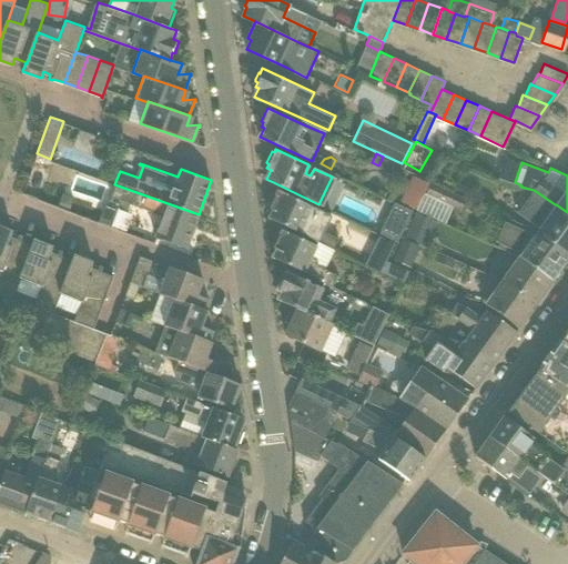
[(414,173),(401,199),(416,207),(429,181),(414,173)]
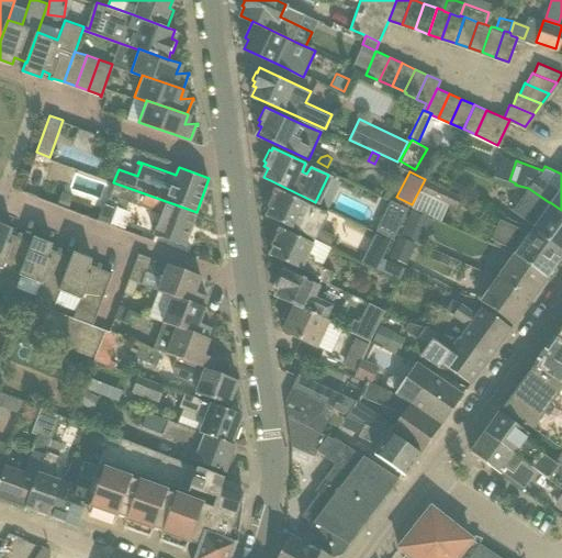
[(427,179),(422,192),(457,208),(462,193),(427,179)]
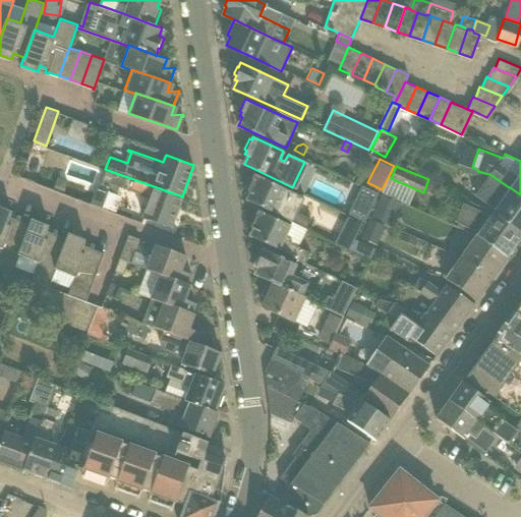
[(142,217),(171,227),(182,196),(105,169),(102,178),(151,195),(142,217)]
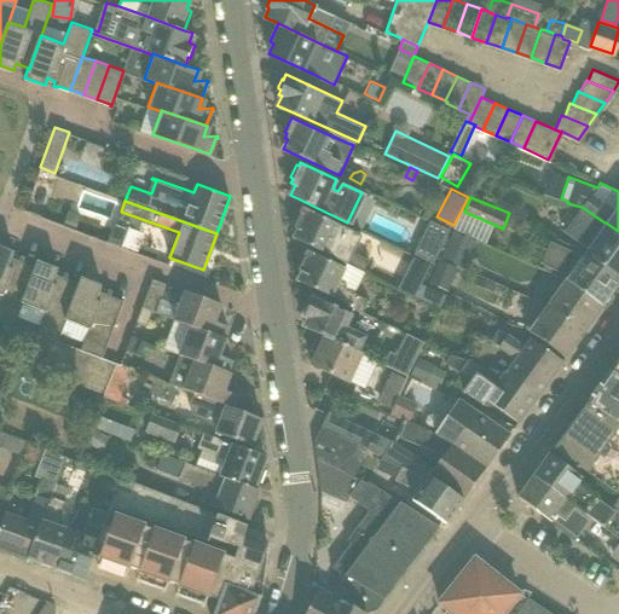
[(559,221),(573,227),(595,238),(586,250),(618,273),(618,231),(606,222),(605,222),(582,207),(567,203),(559,221)]
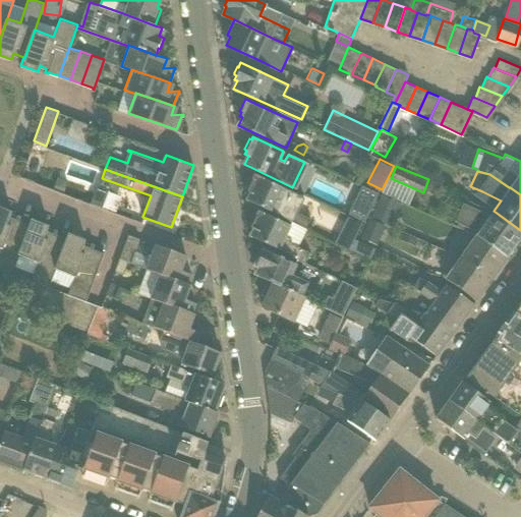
[(250,192),(247,199),(291,221),(306,228),(310,218),(298,212),(304,197),(254,173),(247,186),(248,187),(247,190),(250,192)]
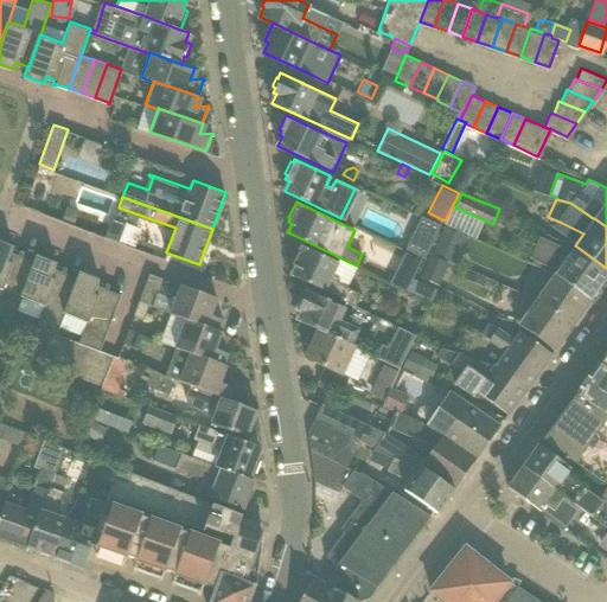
[(75,222),(80,209),(68,204),(63,217),(75,222)]
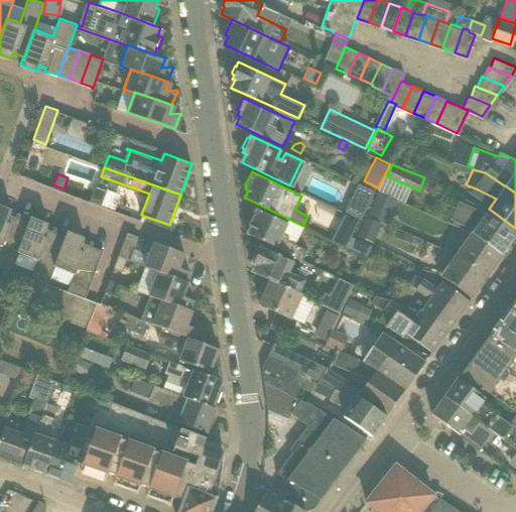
[(98,180),(90,200),(114,209),(120,193),(108,187),(109,184),(98,180)]
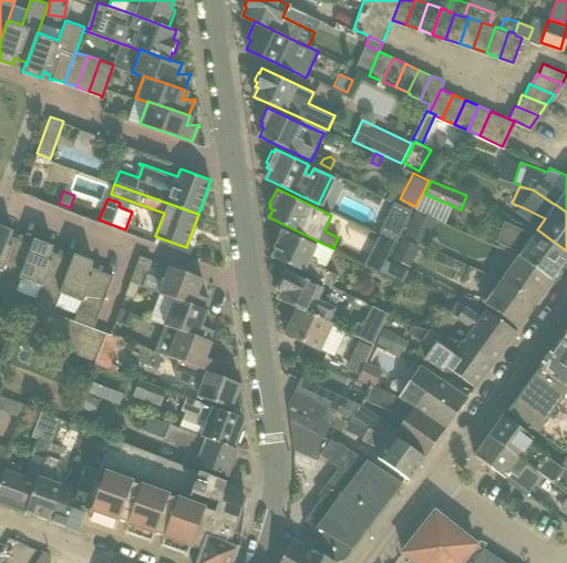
[(434,221),(413,211),(403,233),(424,243),(434,221)]
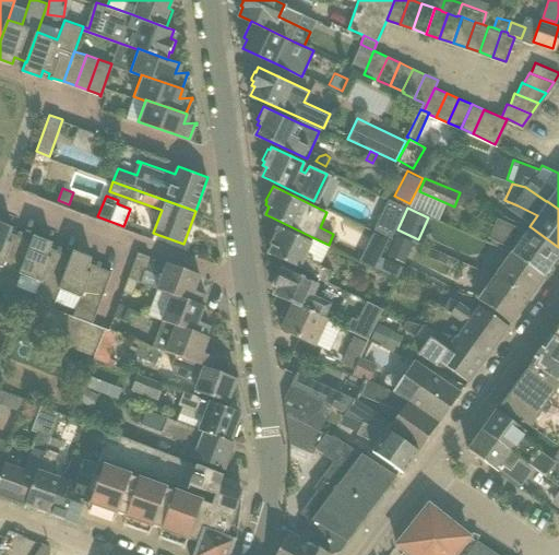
[(372,227),(390,236),(396,222),(379,214),(372,227)]
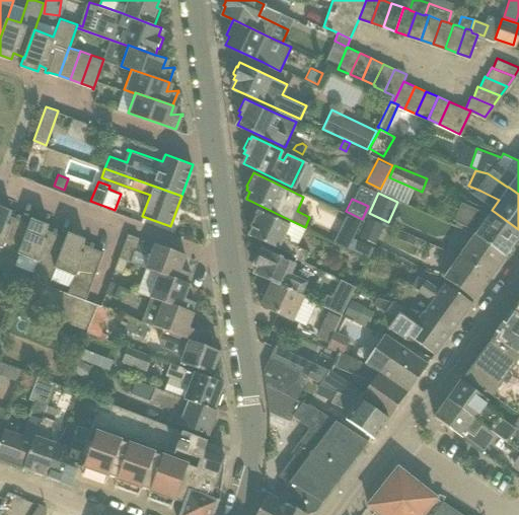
[(474,233),(505,255),(518,234),(518,229),(492,210),(466,199),(464,203),(462,202),(455,218),(457,219),(456,223),(475,232),(474,233)]
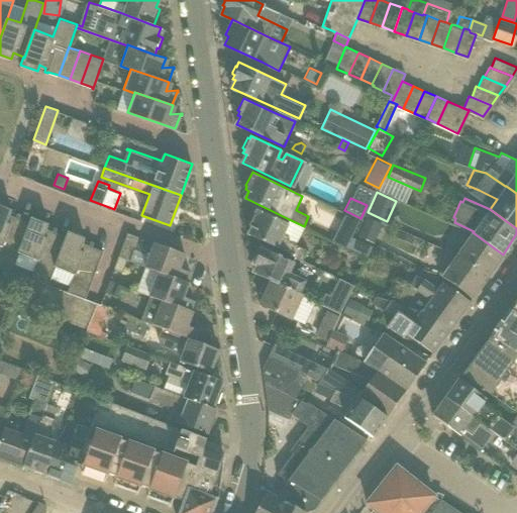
[(0,265),(11,270),(18,251),(29,221),(18,217),(20,213),(17,212),(16,216),(9,214),(11,208),(0,204),(0,265)]
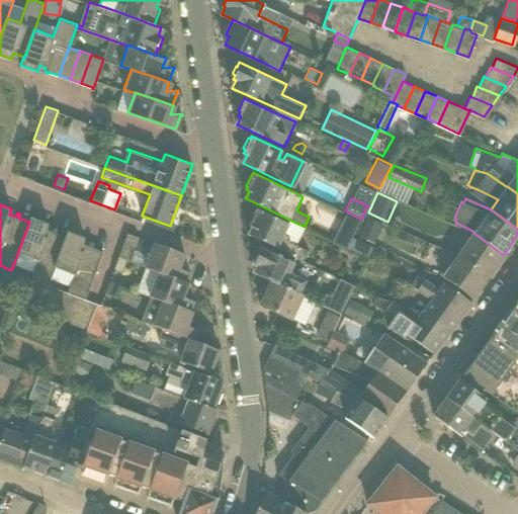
[(288,224),(256,207),(250,221),(251,222),(249,225),(253,227),(250,234),(293,255),(303,259),(307,249),(289,241),(290,238),(283,234),(288,224)]
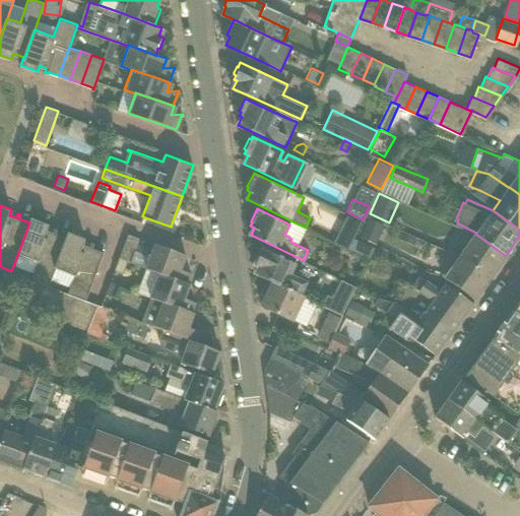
[(372,230),(380,234),(384,223),(369,216),(360,236),(368,239),(372,230)]
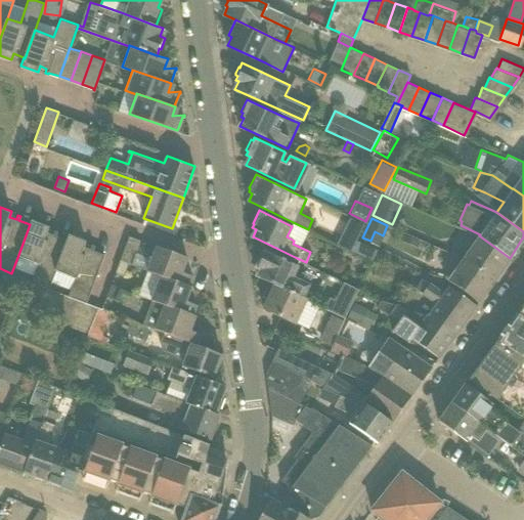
[(30,224),(18,255),(38,263),(31,280),(48,287),(55,269),(67,239),(56,234),(57,230),(54,229),(53,233),(47,231),(49,225),(32,219),(30,224)]
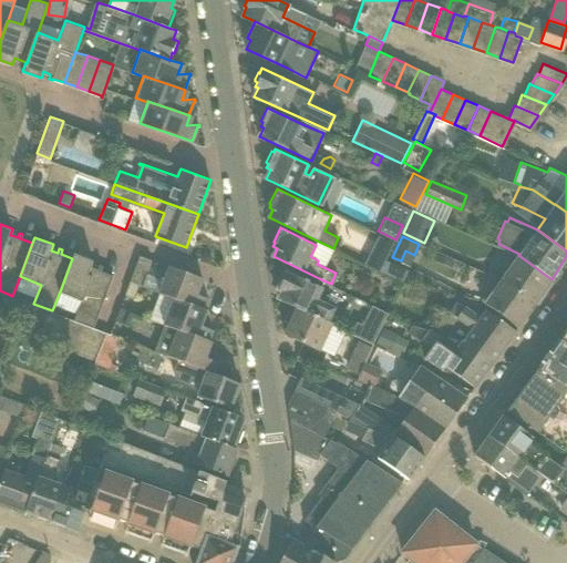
[(453,266),(455,259),(437,252),(435,258),(453,266)]
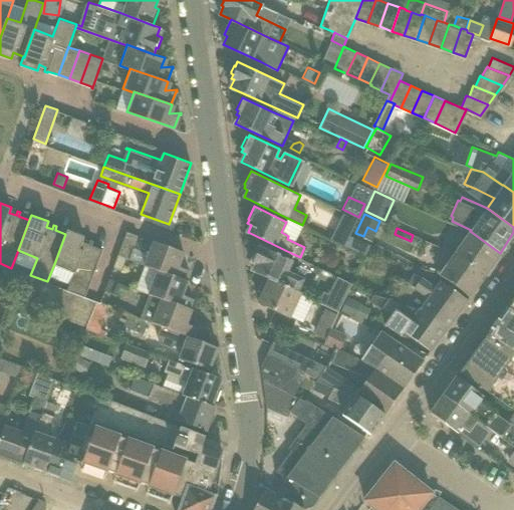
[(65,234),(54,264),(73,271),(67,289),(84,296),(103,248),(101,247),(101,248),(91,244),(93,240),(90,239),(88,243),(82,241),(84,235),(67,229),(65,234)]
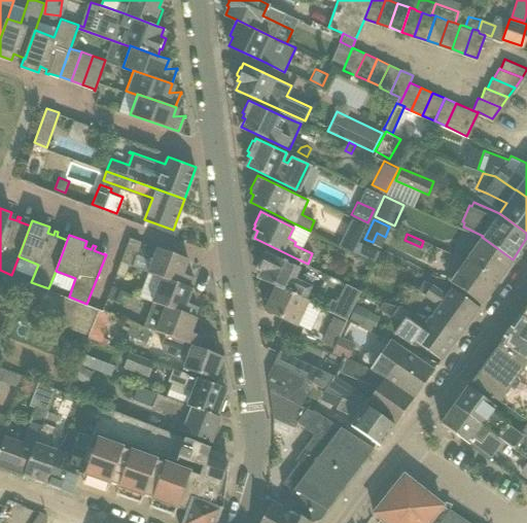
[(130,236),(120,260),(130,264),(132,265),(136,253),(141,240),(130,236)]
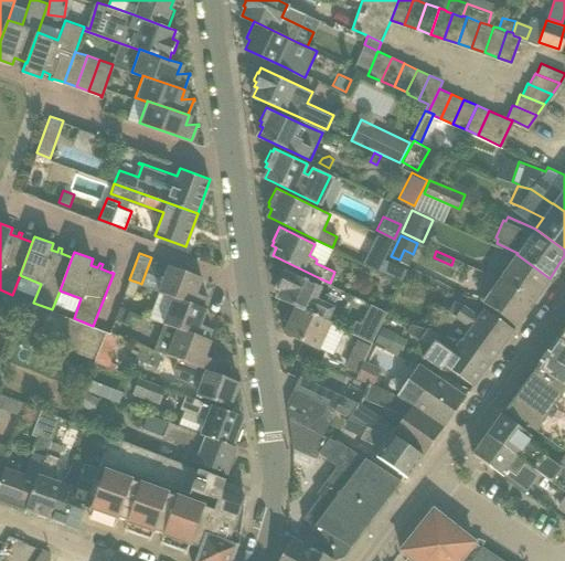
[(500,277),(533,302),(550,278),(516,254),(500,277)]
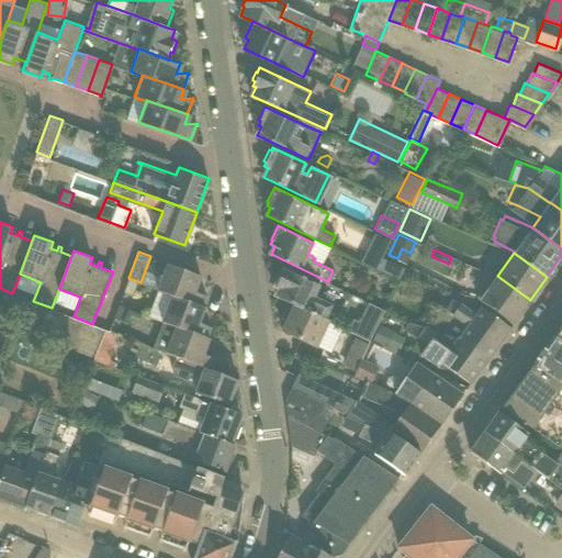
[(195,290),(201,275),(168,263),(163,277),(145,270),(141,282),(158,289),(158,288),(172,293),(202,305),(206,294),(195,290)]
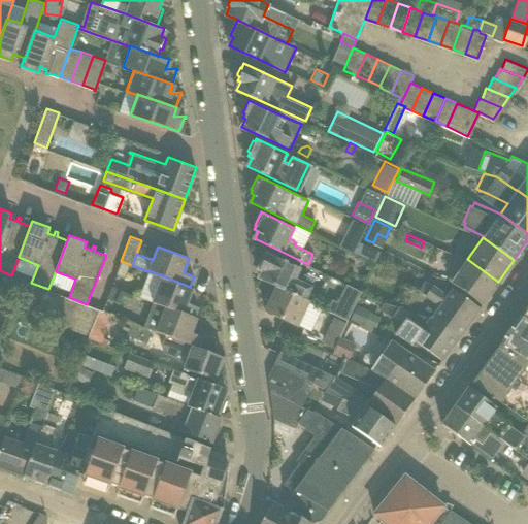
[(300,266),(265,250),(259,263),(261,264),(259,267),(264,269),(260,277),(272,283),(271,285),(305,301),(306,299),(309,301),(315,291),(300,284),(301,282),(294,277),(300,266)]
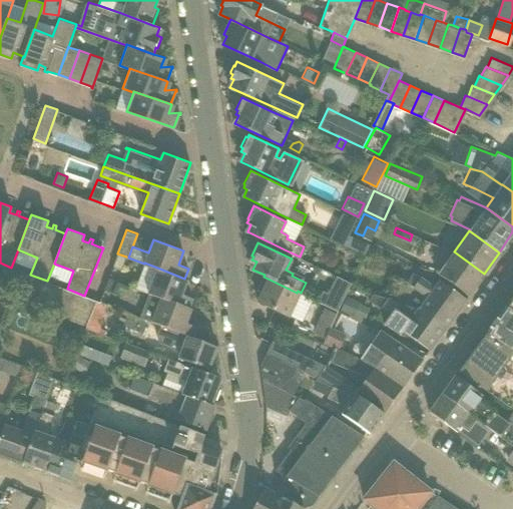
[(436,271),(469,294),(484,274),(454,251),(446,264),(443,261),(436,271)]
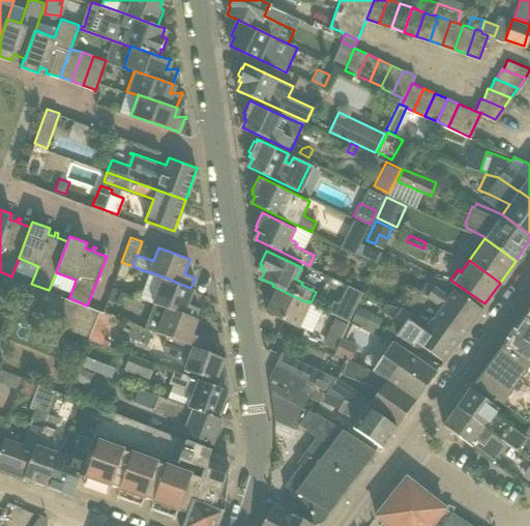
[(130,265),(121,262),(117,273),(126,276),(130,265)]
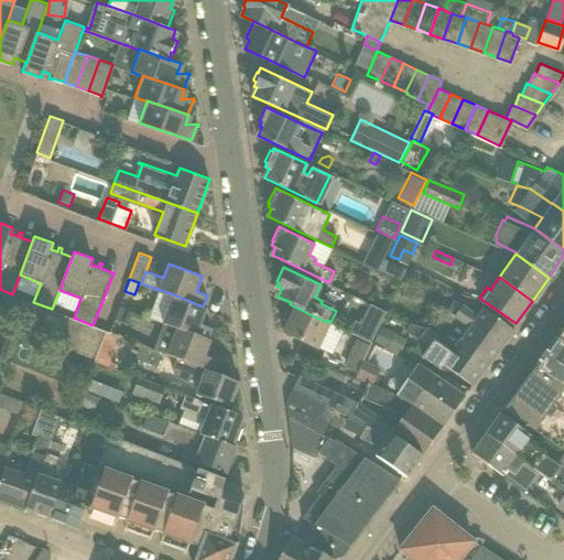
[(0,292),(0,293),(0,308),(14,313),(19,299),(0,292)]
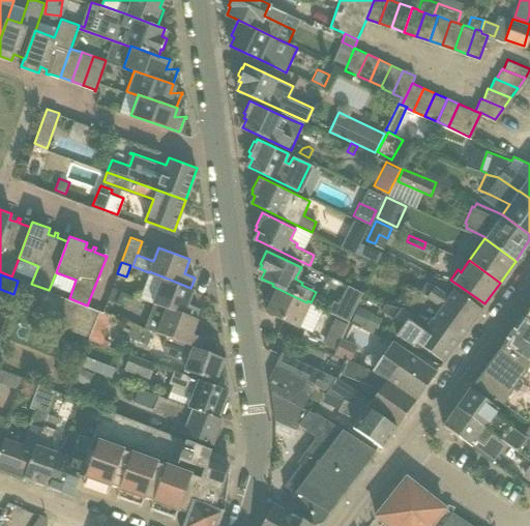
[(190,288),(163,276),(153,302),(166,307),(168,308),(196,317),(199,307),(188,302),(194,289),(190,288)]
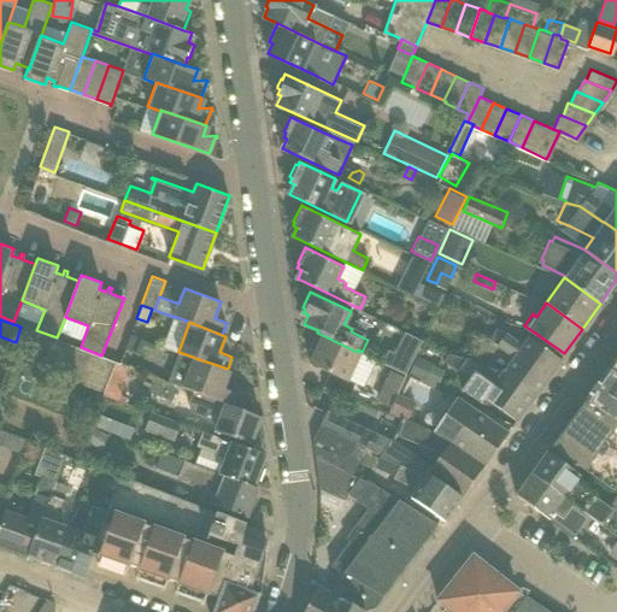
[(535,394),(560,359),(528,336),(522,345),(505,333),(495,327),(488,337),(513,357),(505,369),(519,380),(518,382),(535,394)]
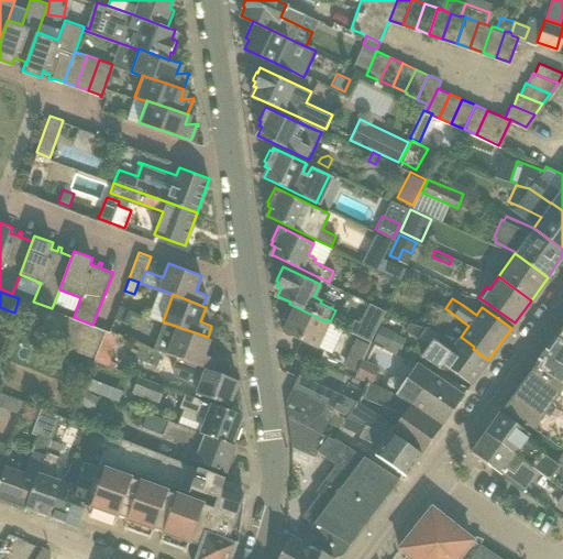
[(98,348),(105,329),(92,325),(74,317),(52,308),(33,302),(29,313),(24,311),(19,327),(95,355),(98,348)]
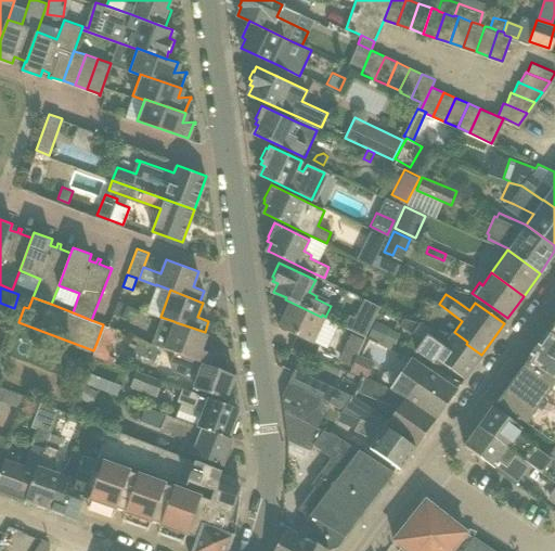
[(297,334),(291,346),(311,354),(318,342),(311,338),(321,317),(285,299),(279,312),(284,315),(279,325),(297,334)]
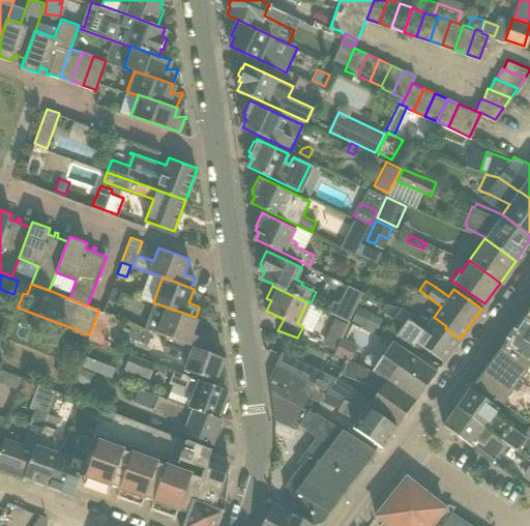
[(121,290),(113,287),(109,298),(117,301),(121,290)]
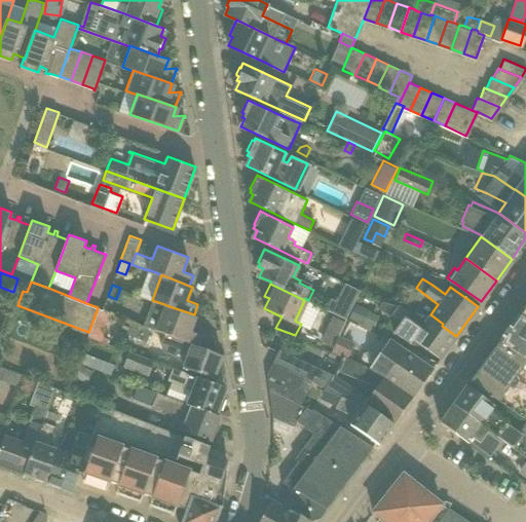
[(352,306),(337,299),(331,296),(326,307),(332,310),(346,318),(352,306)]
